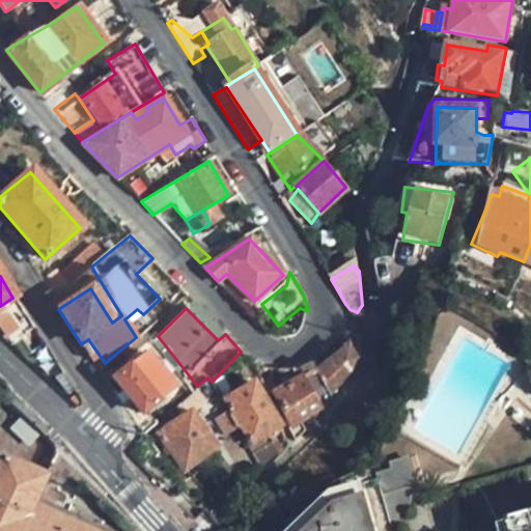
[(348,346),(320,371),(329,389),(333,396),(356,368),(358,360),(348,346)]
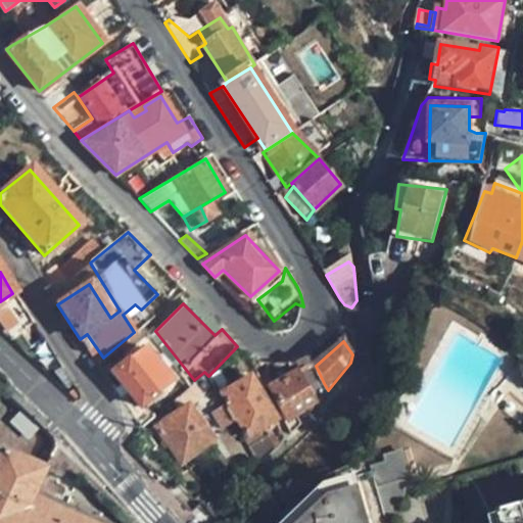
[(170,382),(143,349),(112,373),(138,407),(170,382)]
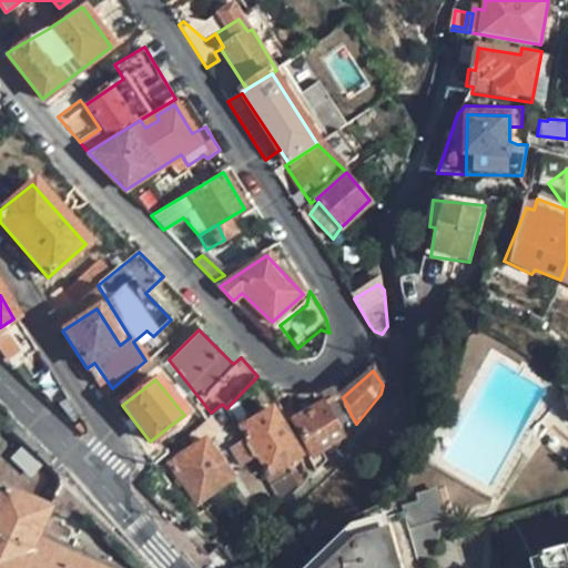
[(335,385),(324,391),(327,397),(336,414),(342,423),(352,416),(343,397),(335,385)]
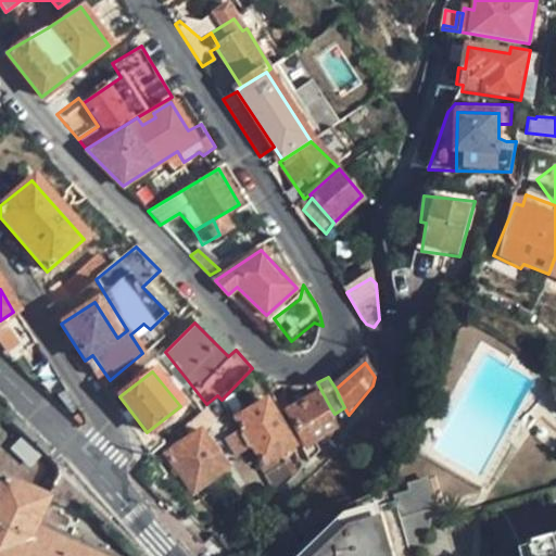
[(329,405),(320,389),(287,412),(311,458),(321,447),(317,437),(332,427),(323,409),(329,405)]
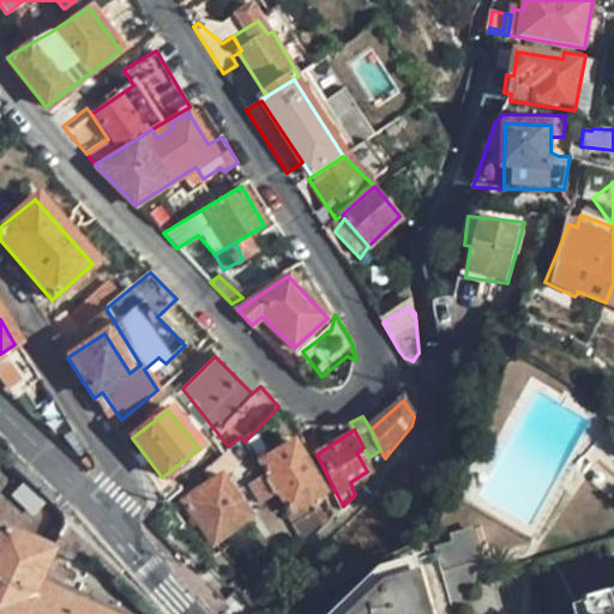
[(266,481),(271,491),(275,494),(280,492),(290,511),(321,492),(293,441),(262,462),(270,477),(266,481)]
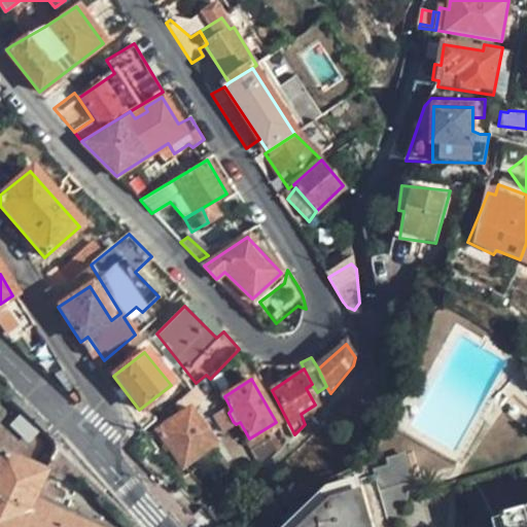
[(205,400),(214,417),(227,410),(217,392),(205,400)]
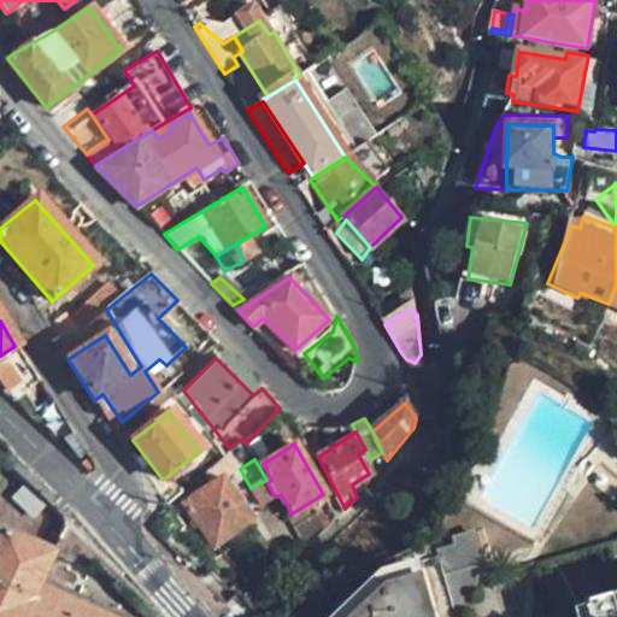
[(251,519),(223,479),(186,504),(213,546),(251,519)]
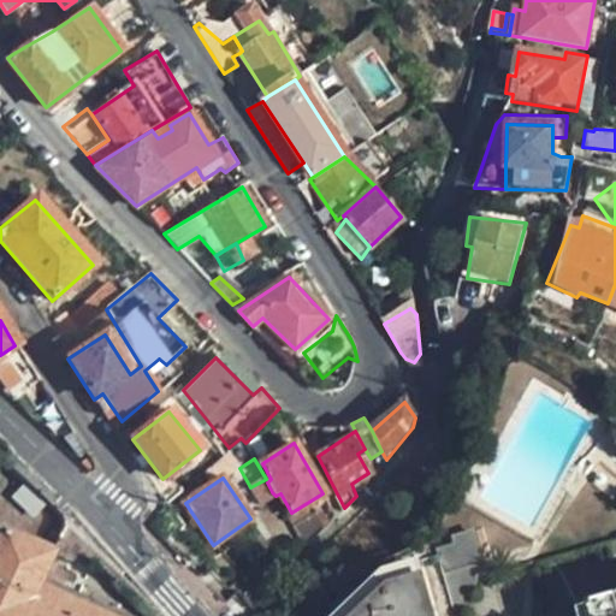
[(258,501),(272,492),(267,483),(266,479),(250,487),(258,501)]
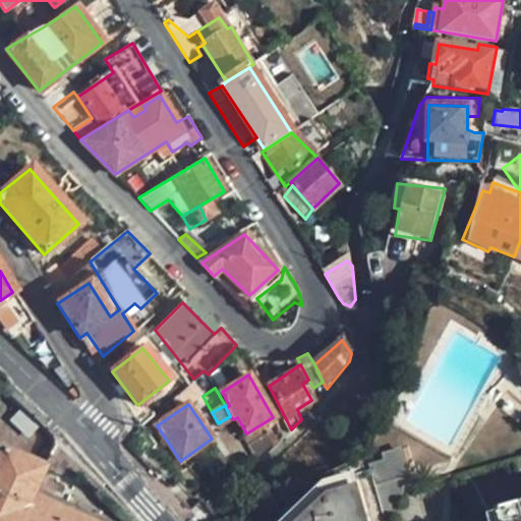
[(267,435),(249,446),(257,462),(274,447),(267,435)]
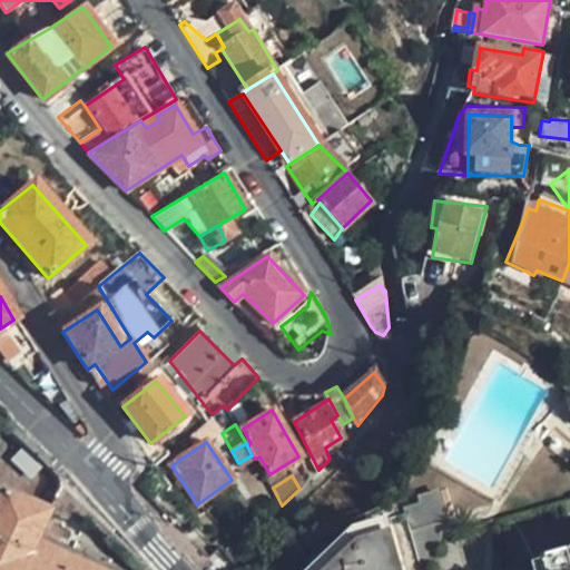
[(0,490),(0,569),(97,569),(94,568),(97,562),(71,550),(69,550),(66,557),(33,541),(47,510),(0,490)]
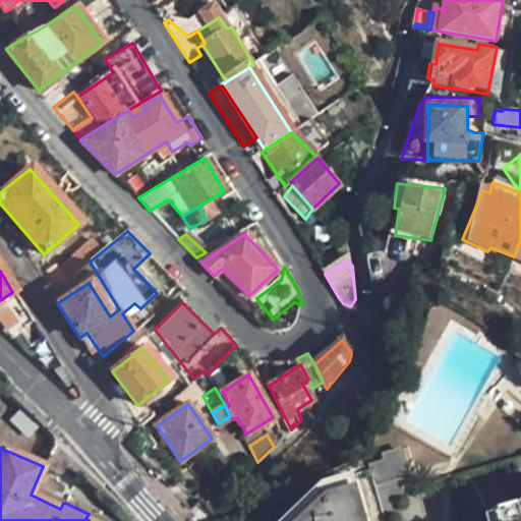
[(386,520),(388,510),(393,502),(405,489),(393,449),(382,452),(382,457),(367,461),(368,466),(354,470),(354,476),(323,485),(325,493),(309,499),(312,506),(293,512),(294,519),(286,520),(386,520)]
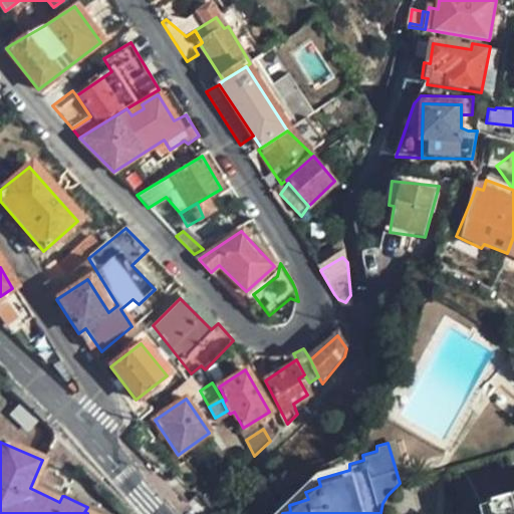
[(513,513),(513,494),(491,502),(491,505),(487,507),(488,513),(513,513)]
